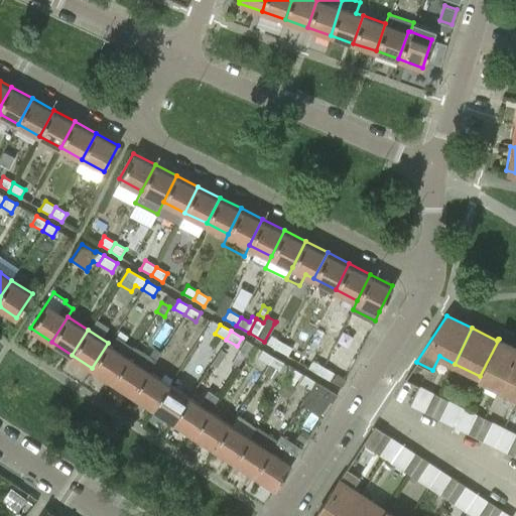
[(266,344),(276,350),(281,342),(271,335),(266,344)]
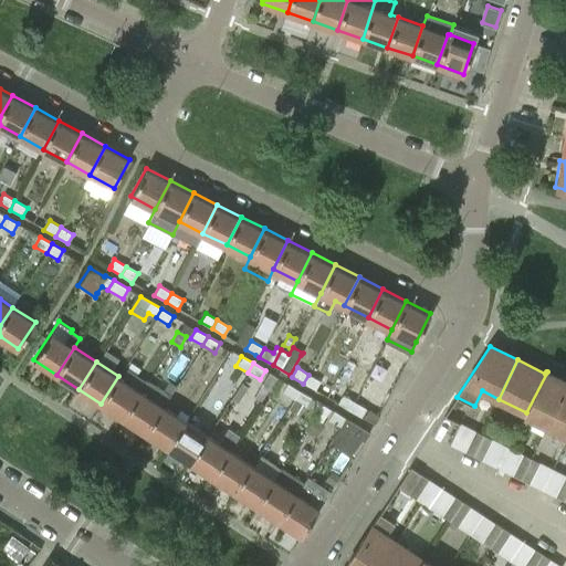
[(565,380),(547,371),(526,412),(548,423),(565,386),(565,380)]
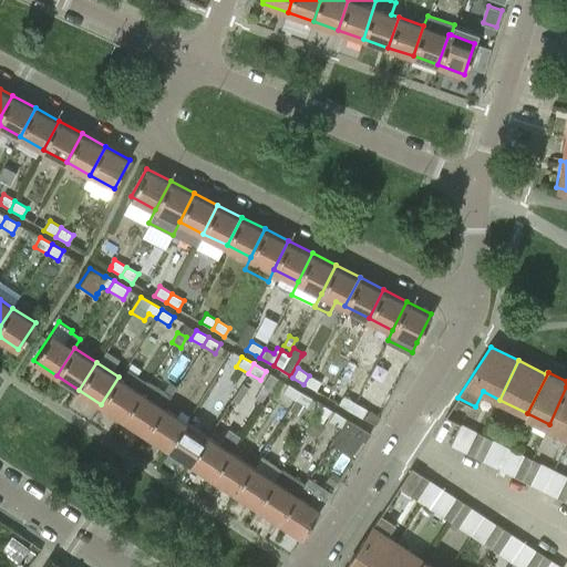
[(321,382),(309,375),(303,384),(316,391),(321,382)]
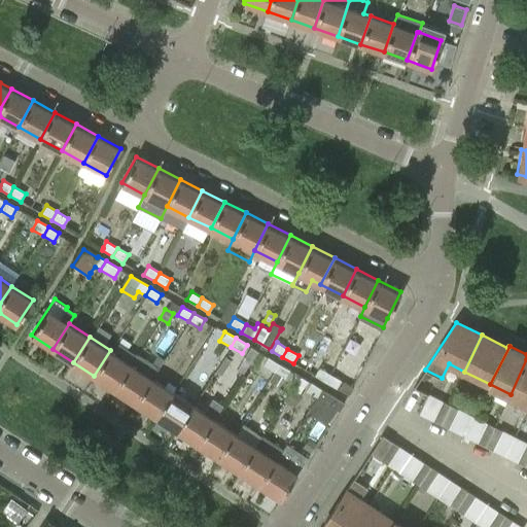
[(94,376),(114,389),(131,364),(110,350),(94,376)]
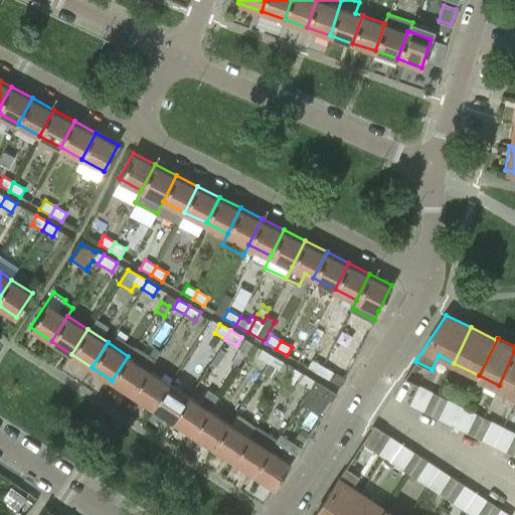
[(299,346),(292,358),(298,362),(305,349),(299,346)]
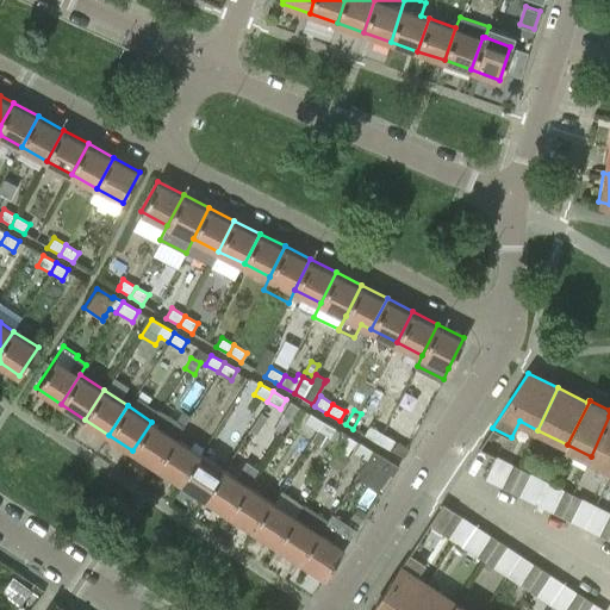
[(185,427),(191,417),(184,412),(176,422),(185,427)]
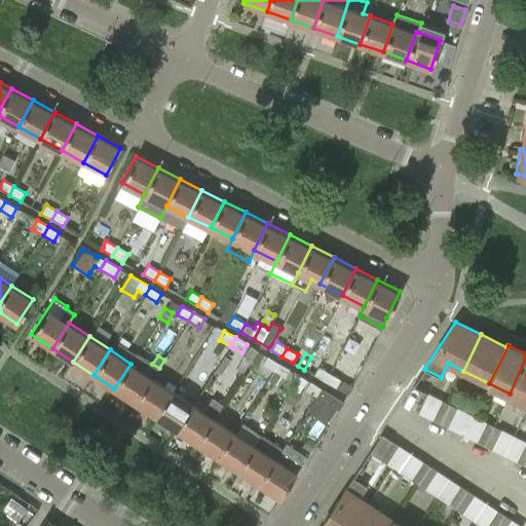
[(262,365),(273,371),(278,363),(267,357),(262,365)]
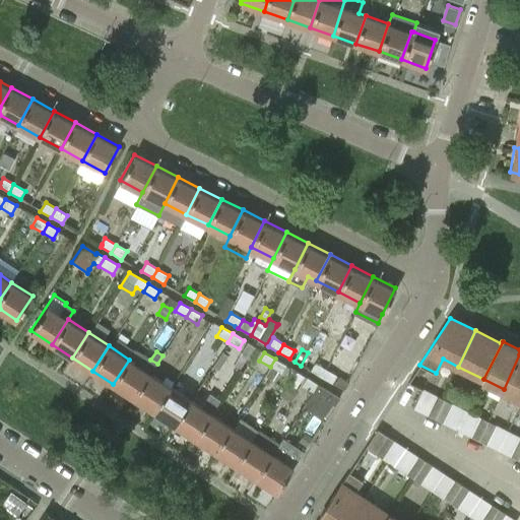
[(519,354),(504,389),(519,396),(519,354)]
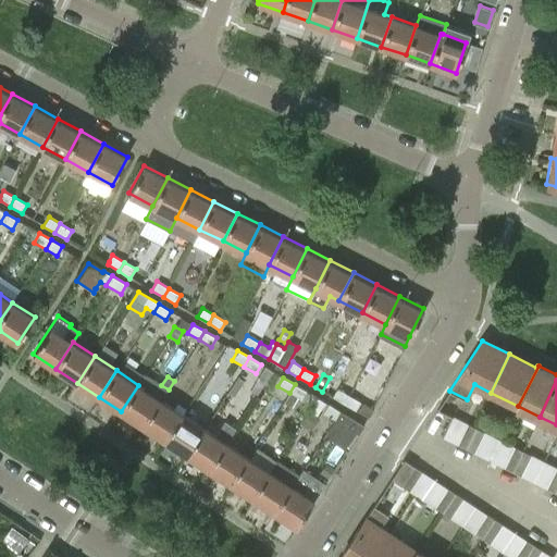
[(306,391),(295,384),(289,393),(296,397),(301,399),(306,391)]
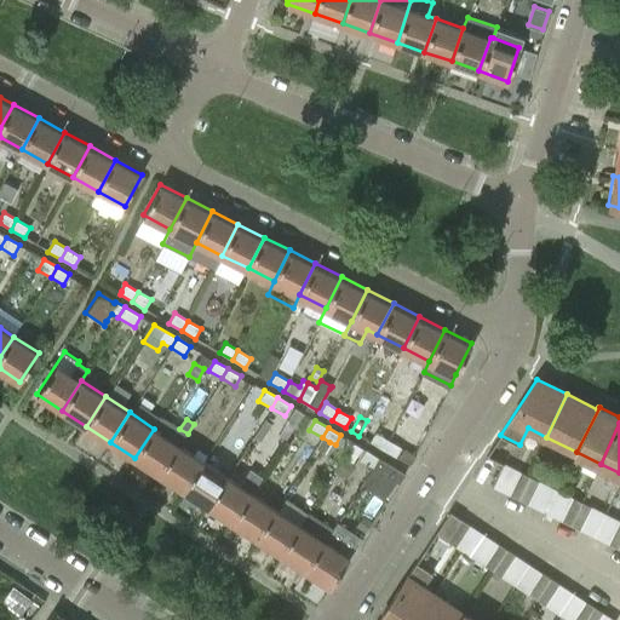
[(178,445),(154,429),(135,458),(159,474),(178,445)]
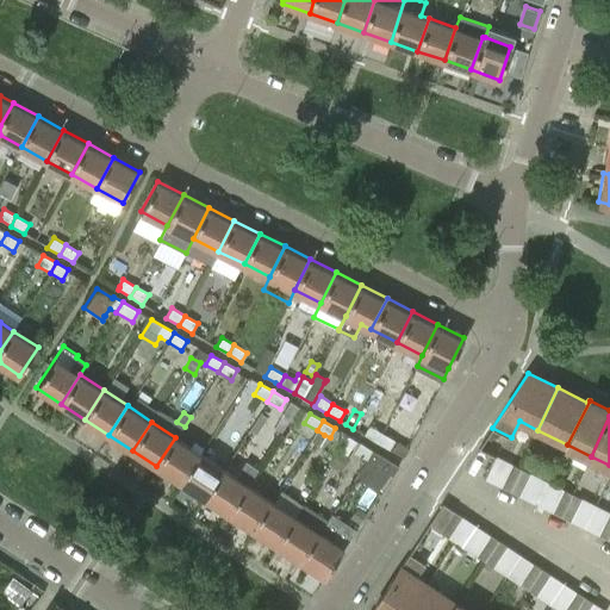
[(363,435),(377,442),(383,433),(369,425),(363,435)]
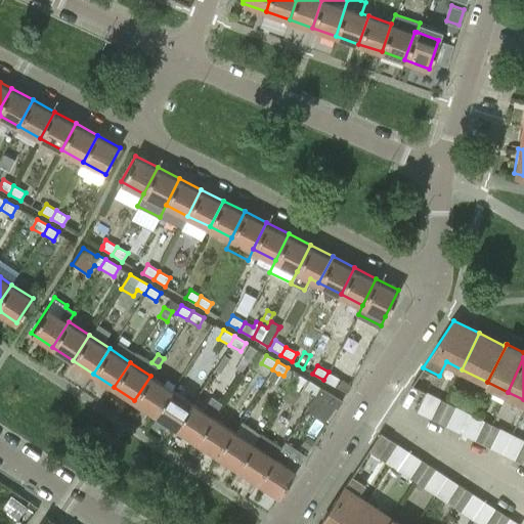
[(278,374),(272,369),(267,378),(273,382),(278,374)]
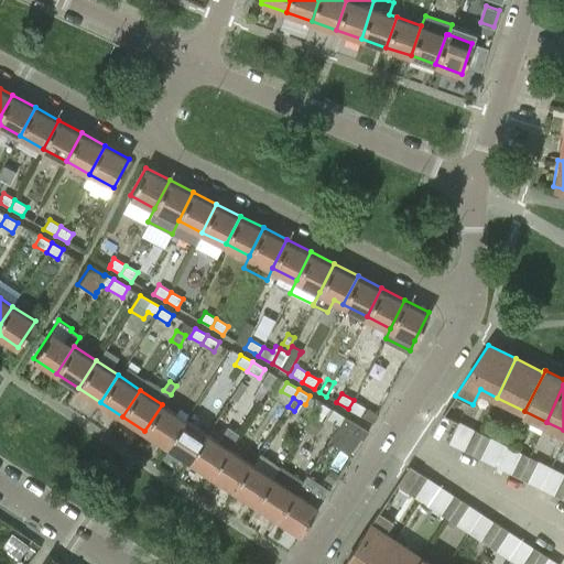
[(365,407),(354,400),(348,409),(359,416),(365,407)]
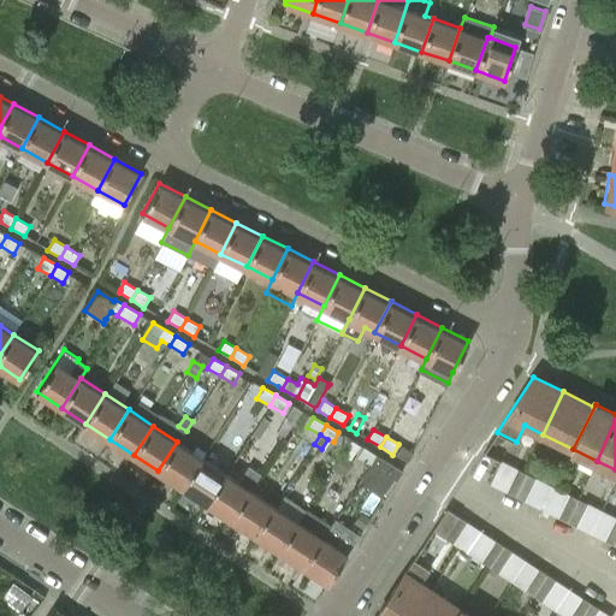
[(350,457),(357,445),(351,440),(344,452),(350,457)]
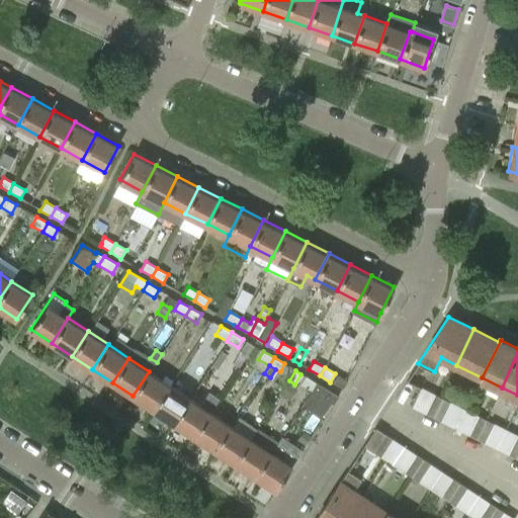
[(133,396),(153,409),(169,384),(149,371),(133,396)]
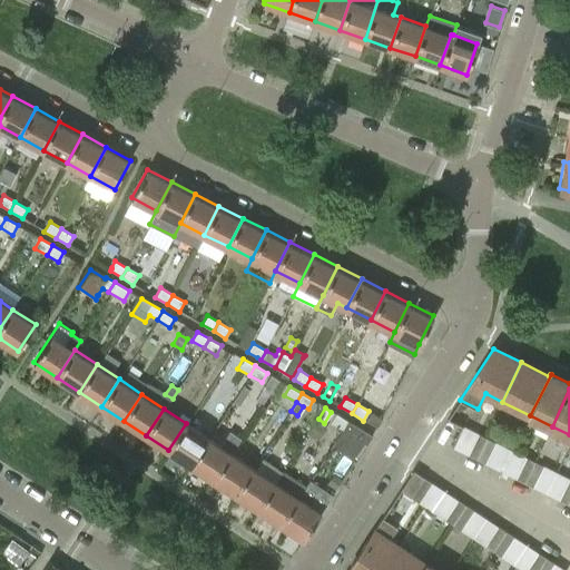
[(330,423),(342,430),(347,420),(335,413),(330,423)]
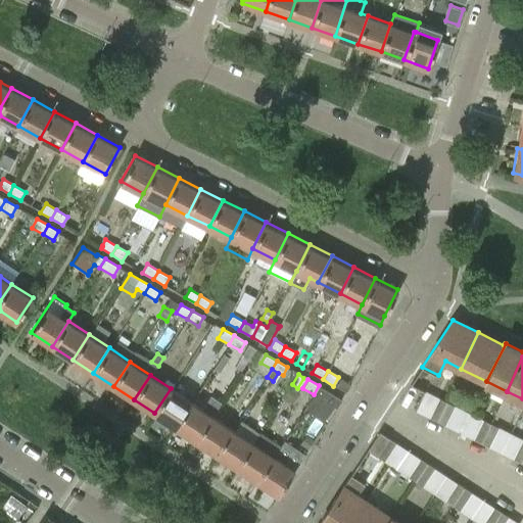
[(319,385),(314,394),(304,409),(326,423),(341,399),(319,385)]
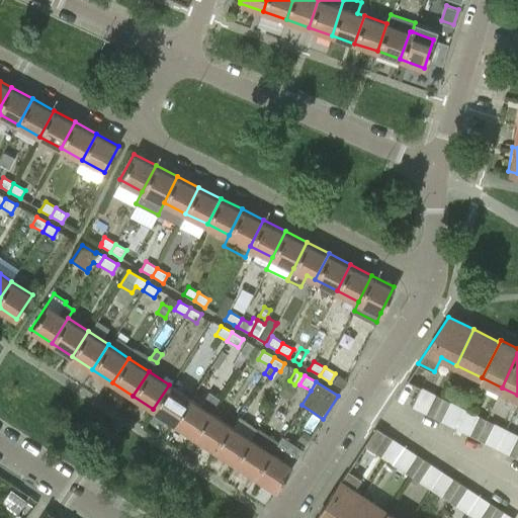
[(189,398),(169,384),(153,409),(173,423),(189,398)]
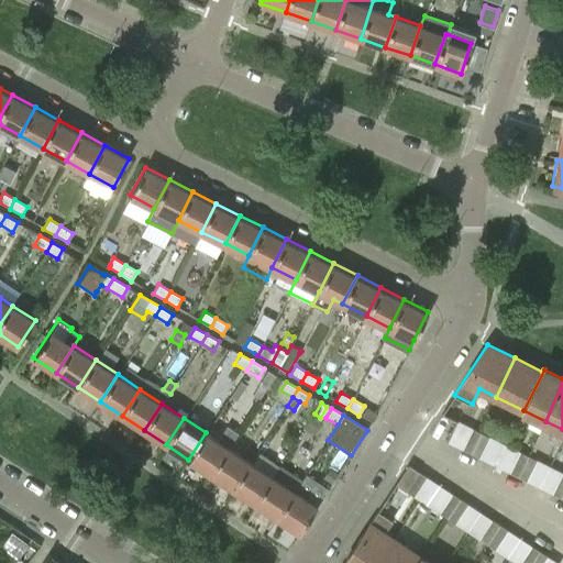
[(188,460),(210,474),(228,446),(229,448),(239,433),(227,426),(218,440),(206,432),(188,460)]
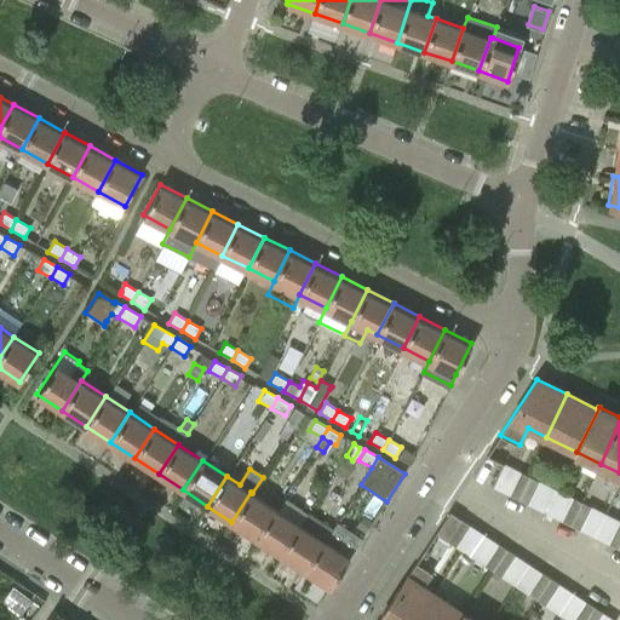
[(520,471),(509,494),(518,499),(529,476),(520,471)]
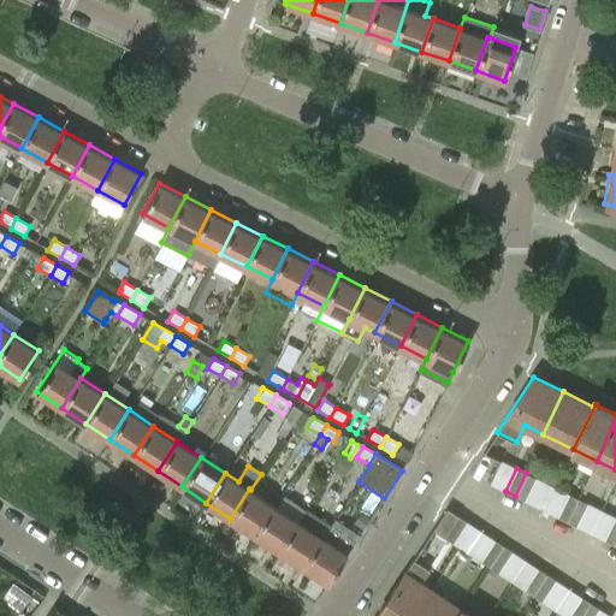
[(526,473),(515,496),(523,501),(535,478),(526,473)]
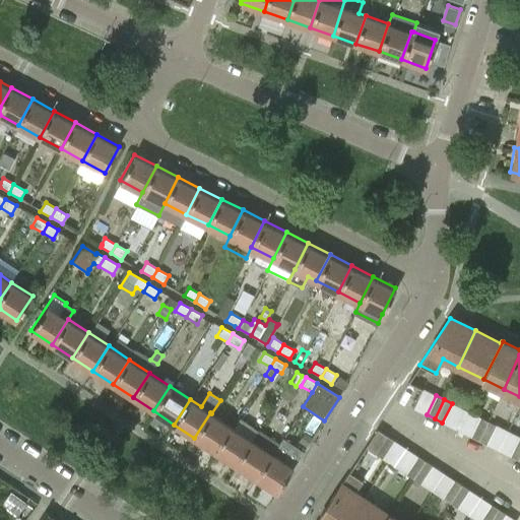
[(194,438),(214,451),(231,426),(211,413),(210,412),(194,438)]
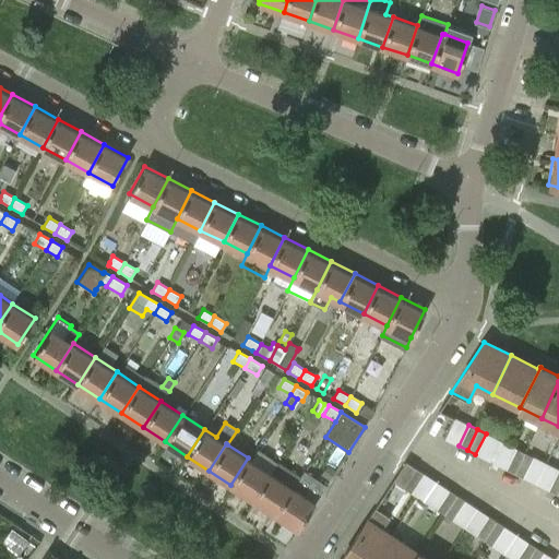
[(515,449),(506,468),(514,473),(524,452),(515,449)]
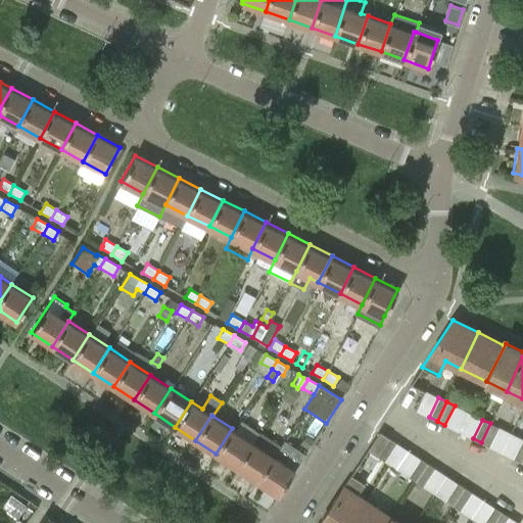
[(490,423),(481,442),(489,446),(498,427),(490,423)]
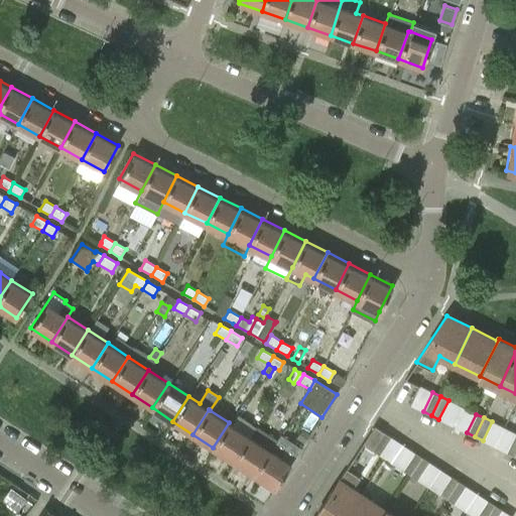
[(233,461),(249,435),(229,422),(213,447),(233,461)]
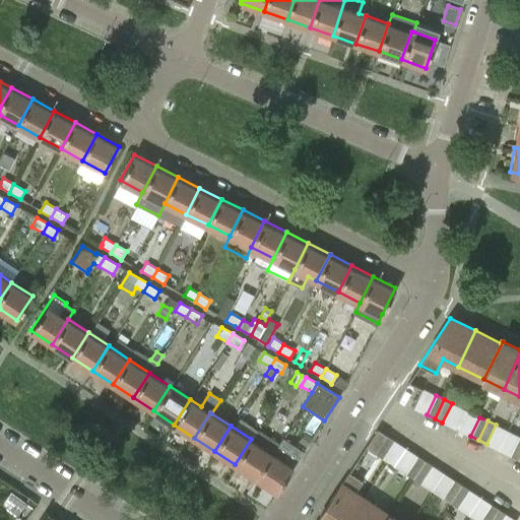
[(374,452),(385,435),(377,430),(365,447),(374,452)]
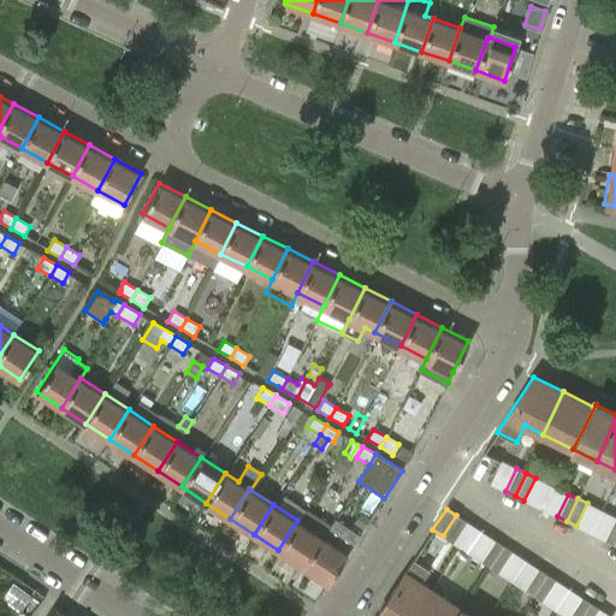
[(361,511),(354,523),(362,528),(369,516),(361,511)]
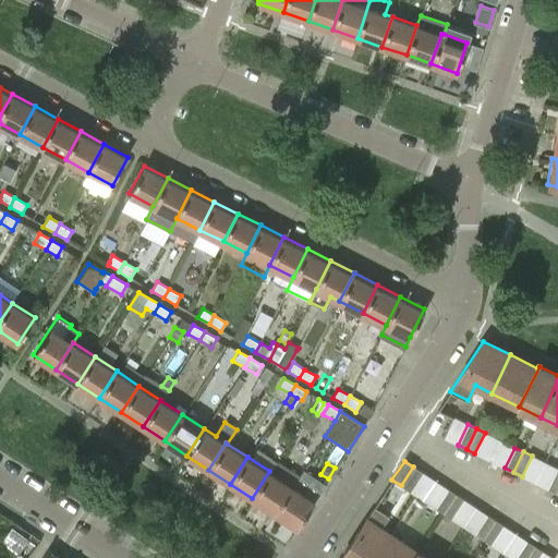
[(413,466),(401,485),(410,492),(422,472),(413,466)]
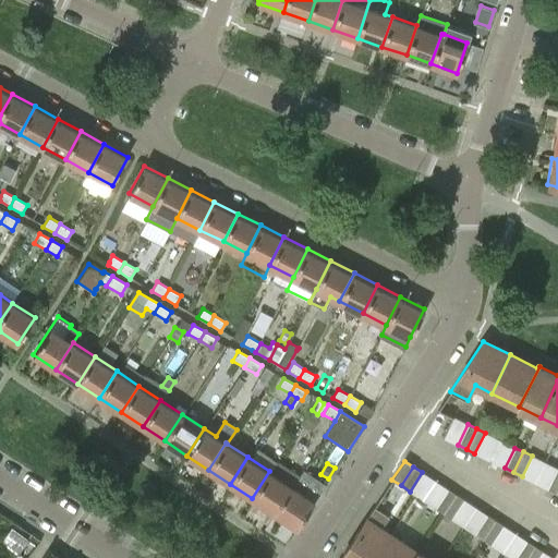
[(557,469),(547,488),(555,493),(557,486),(557,469)]
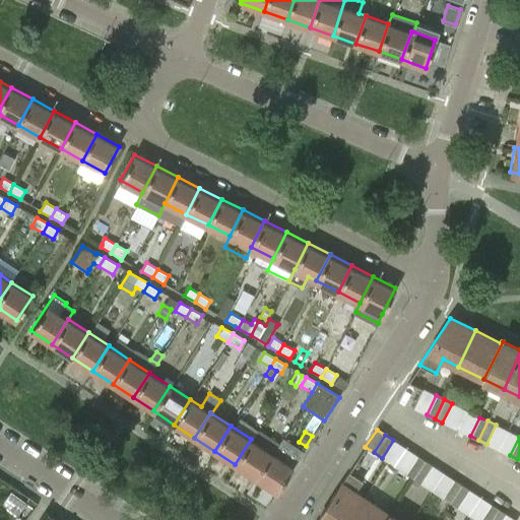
[(272,453),(271,453),(255,477),(276,492),(303,451),(283,438),(272,453)]
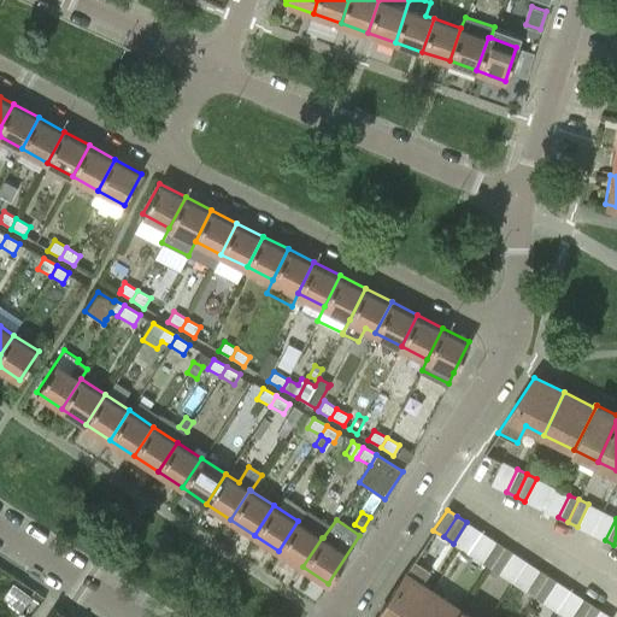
[(278,551),(303,566),(322,538),(298,521),(278,551)]
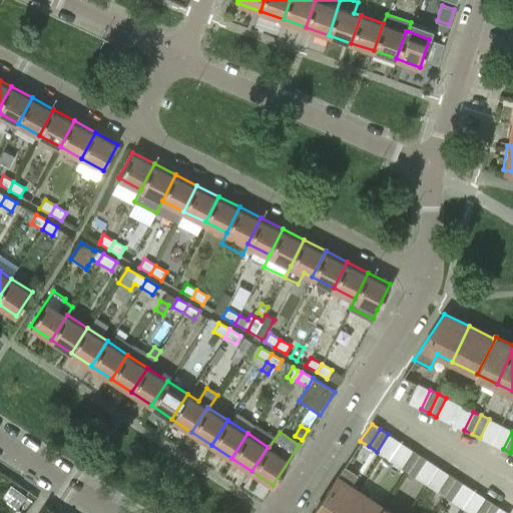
[(407,472),(419,454),(412,450),(400,467),(407,472)]
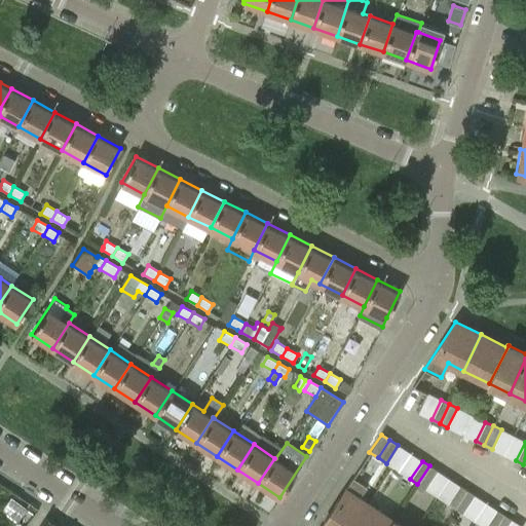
[(437,471),(429,465),(417,484),(425,488),(437,471)]
